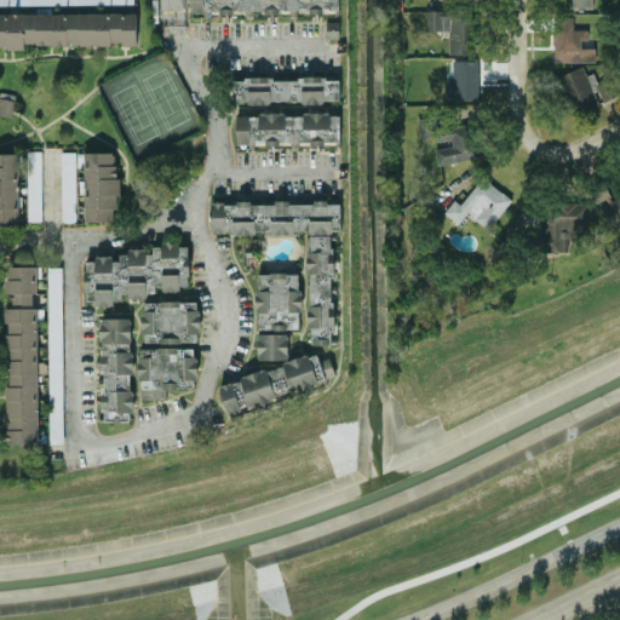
[(160,0),(159,0),(159,10),(191,9),(191,16),(339,12),(339,0),(160,0)]
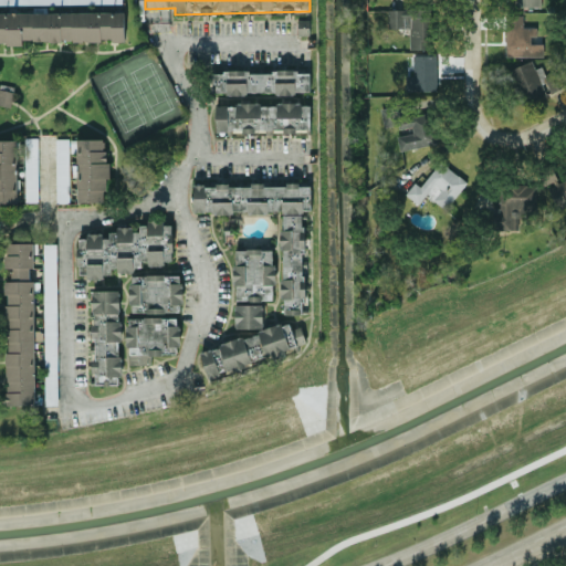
[(388,10),(388,28),(410,28),(410,49),(431,49),(430,10),(388,10)]
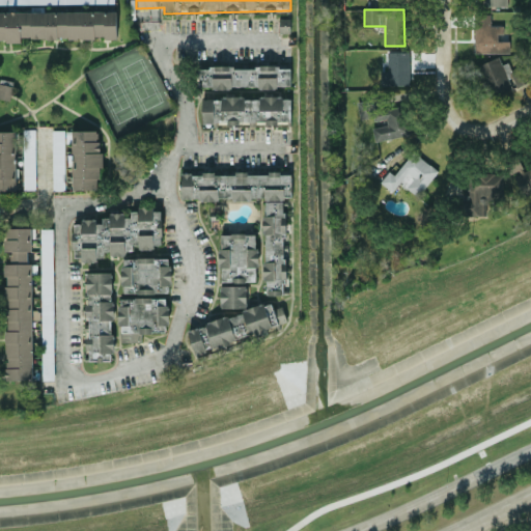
[(0,11),(0,39),(21,39),(21,38),(117,37),(117,10),(0,11)]
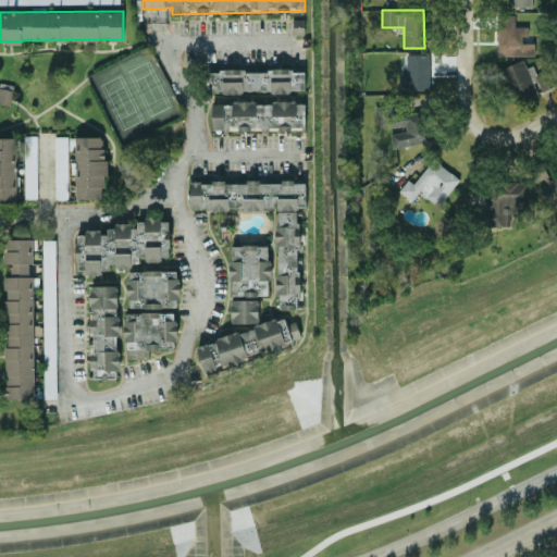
[(498,56),(534,54),(534,39),(529,39),(529,26),(515,26),(515,14),(497,15),(498,56)]
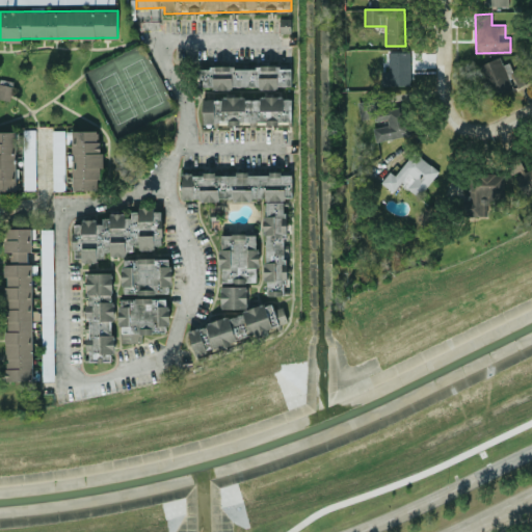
[(389,71),(381,71),(382,85),(410,84),(410,51),(389,52),(389,71)]
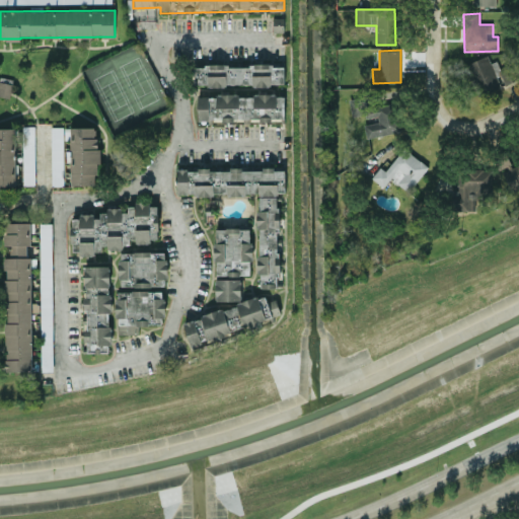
[(465,64),(477,96),(503,86),(503,85),(518,79),(513,64),(500,69),(497,61),(491,63),(488,56),(465,64)]
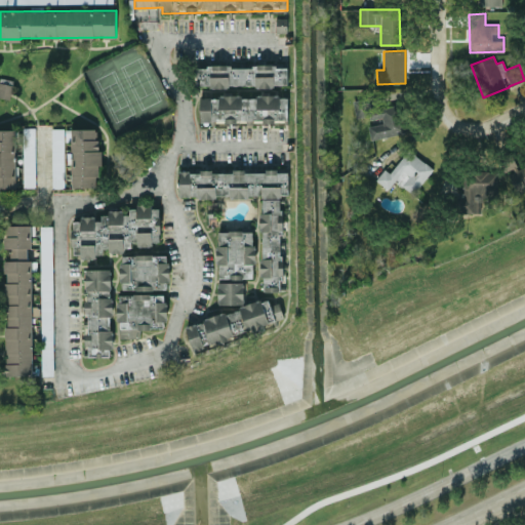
[(288,85),(287,65),(199,67),(199,87),(288,85)]
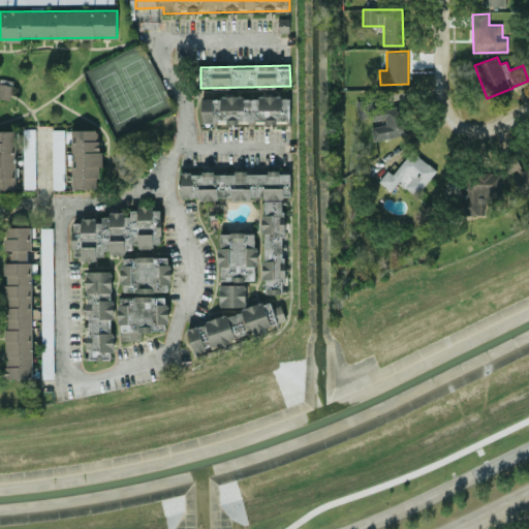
[(0,96),(0,83),(12,85),(9,99),(0,96)]
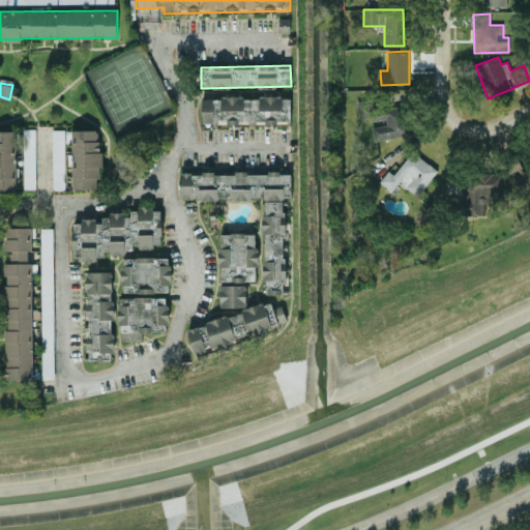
[(202,122),(290,122),(290,97),(202,96),(202,122)]
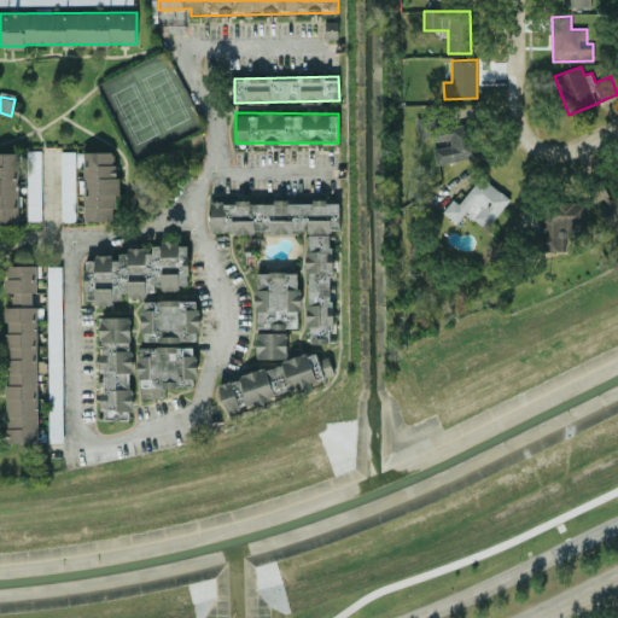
[(437,164),(474,156),(467,121),(436,128),(432,115),(415,118),(420,139),(436,135),(437,140),(449,138),(450,145),(435,149),(437,164)]
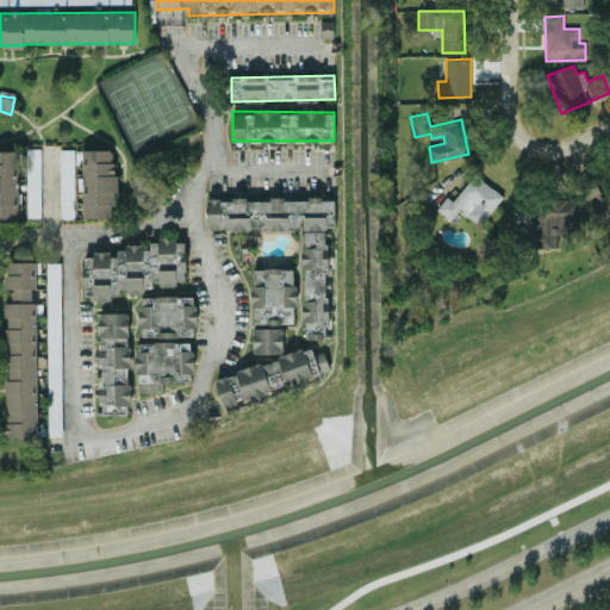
[(41,148),(26,148),(27,218),(41,217),(41,148)]
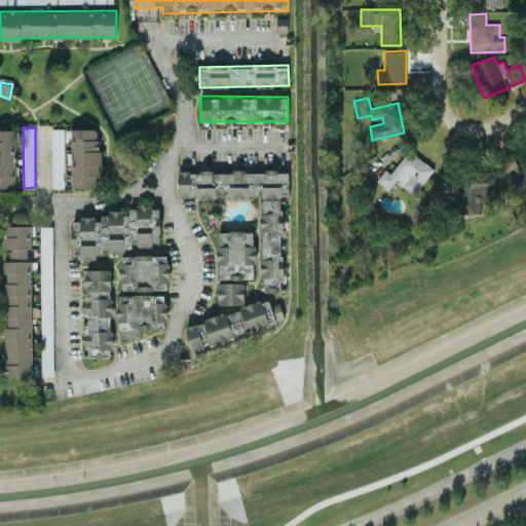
[(63,128),(51,128),(52,188),(64,188),(63,128)]
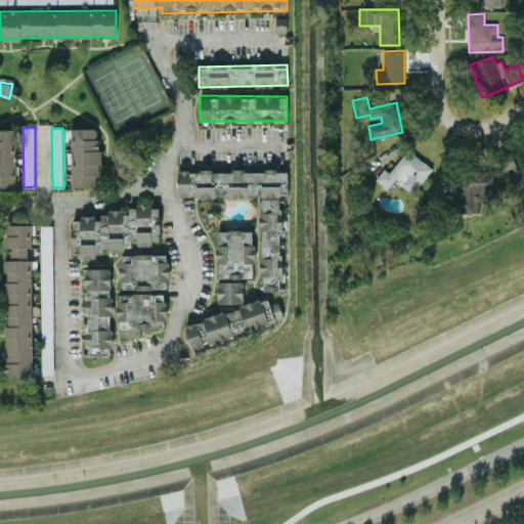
[(72,187),(99,186),(98,128),(71,129),(72,187)]
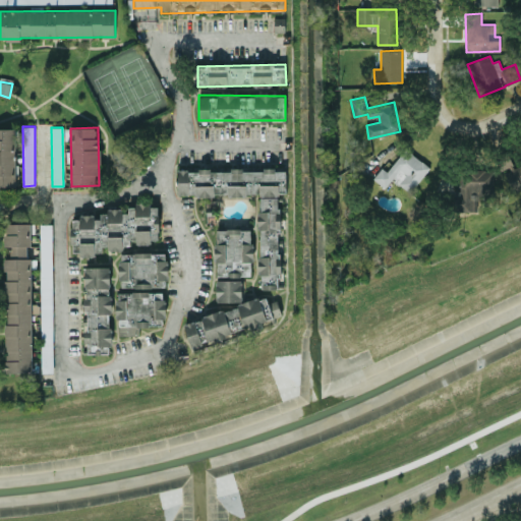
[(15,128),(0,128),(0,186),(16,186),(15,128)]
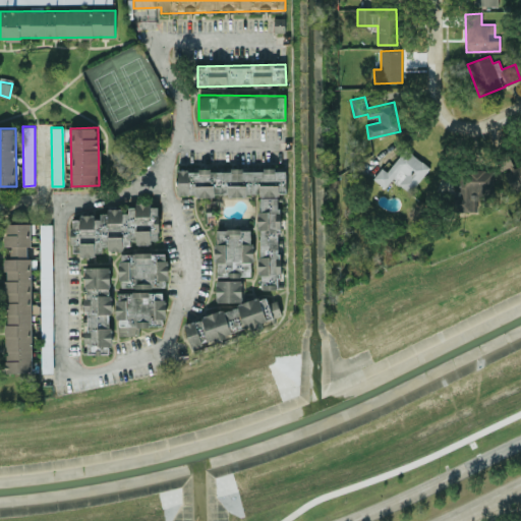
[(429,167),(405,148),(387,171),(382,167),(372,179),(385,188),(392,179),(410,192),(429,167)]
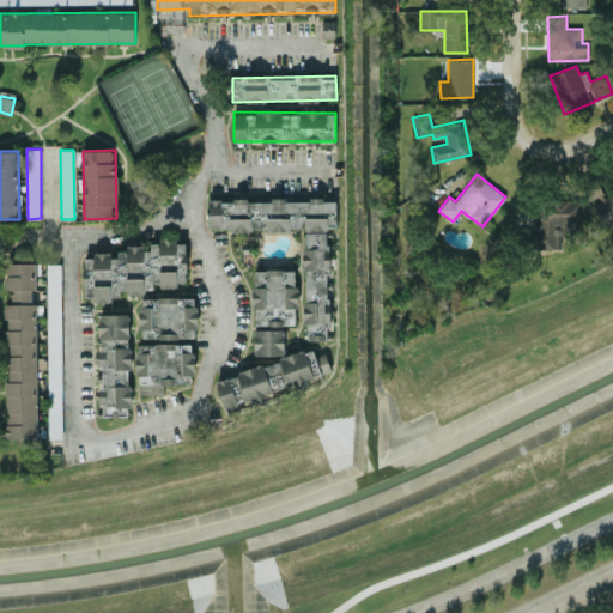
[(562,248),(562,228),(580,229),(581,200),(540,199),(540,248),(562,248)]
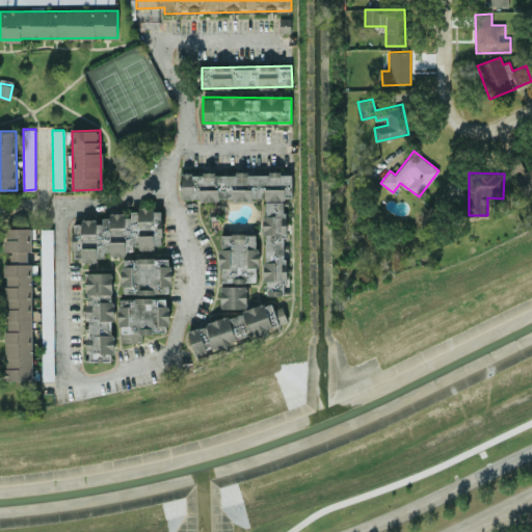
[(265,201),(265,295),(286,295),(286,197),(292,197),(292,174),(181,174),(181,200),(265,201)]
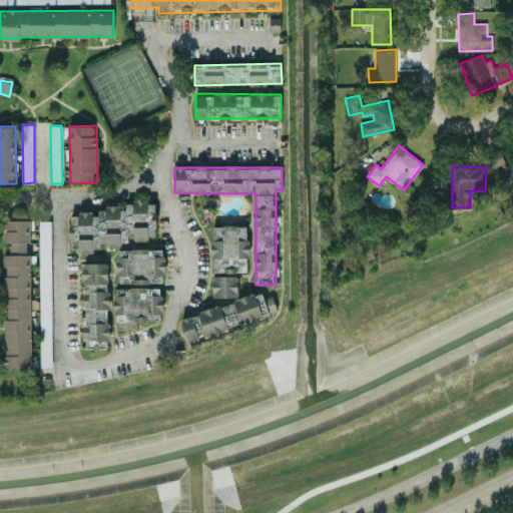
[(65,217),(73,248),(78,247),(80,253),(104,247),(104,248),(131,241),(131,242),(160,235),(151,198),(123,205),(122,202),(106,206),(106,207),(65,217)]
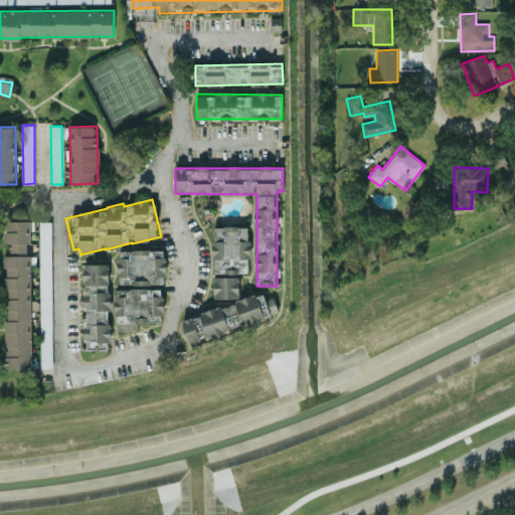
[(5,368),(32,368),(33,301),(31,301),(31,254),(30,254),(30,220),(5,220),(5,244),(10,244),(10,255),(5,255),(5,368)]
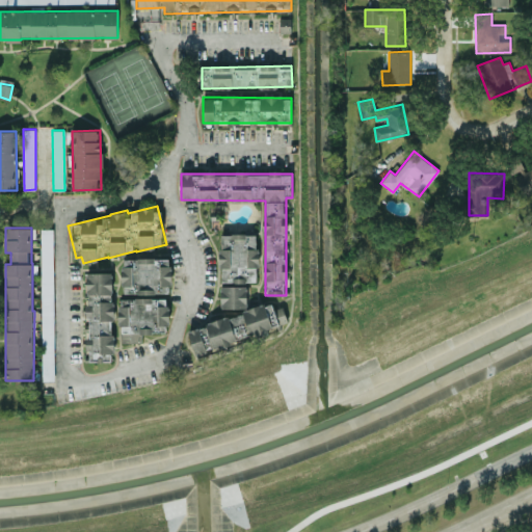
[(220,282),(257,283),(258,235),(221,234),(220,282)]
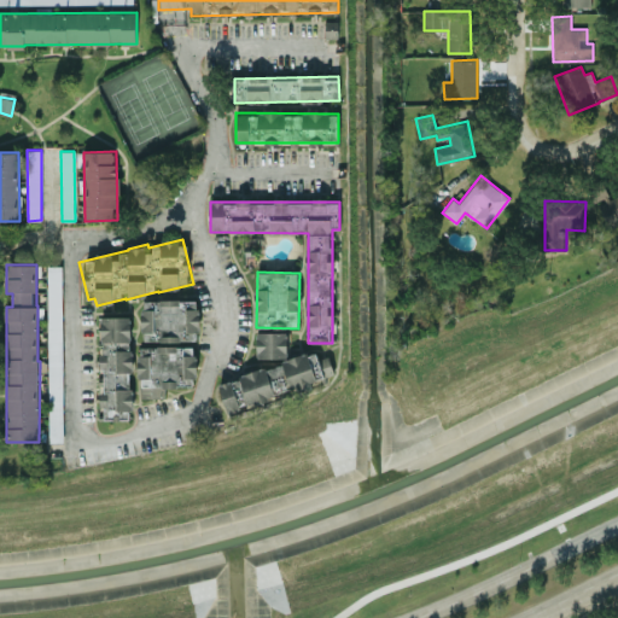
[(198,299),(141,299),(141,342),(198,340),(198,299)]
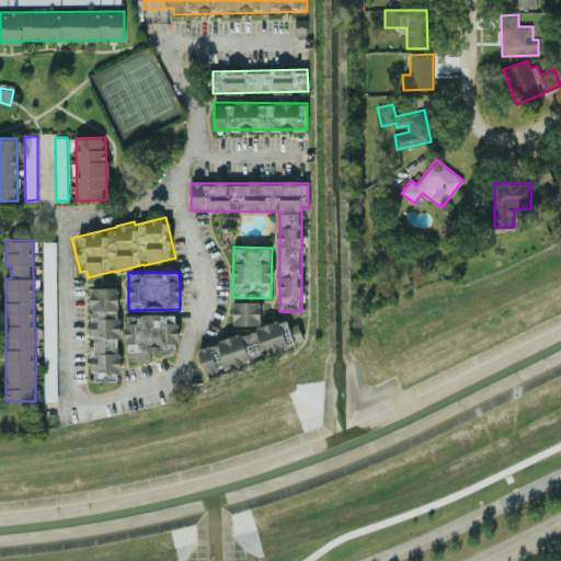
[(118,287),(91,287),(90,334),(93,334),(92,369),(94,369),(94,380),(119,381),(119,318),(117,318),(118,287)]
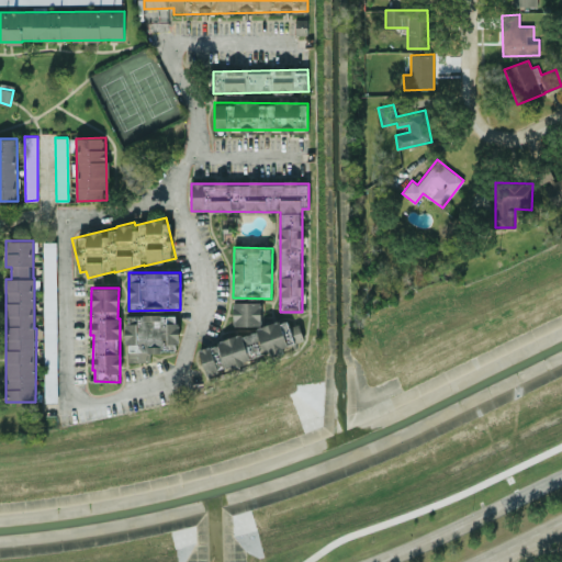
[(234,326),(261,325),(261,302),(234,302),(234,326)]
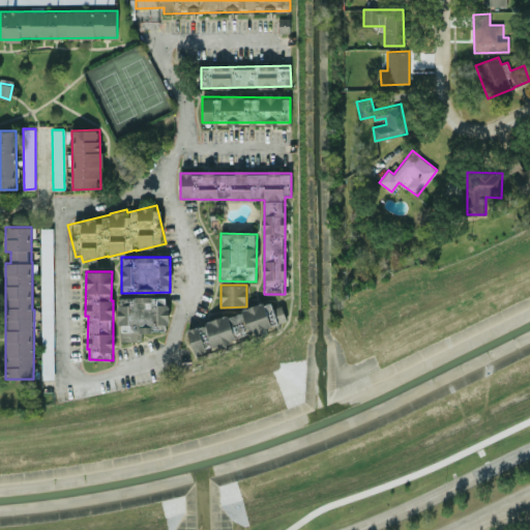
[(119,341),(142,341),(142,331),(167,332),(168,297),(119,297),(119,341)]
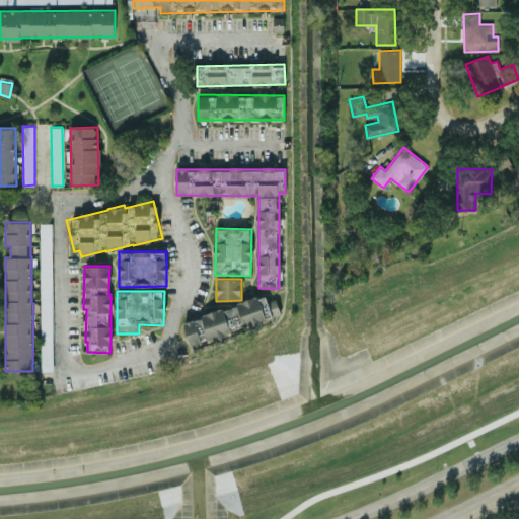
[(183,322),(190,345),(282,317),(276,298),(267,301),(266,295),(201,314),(202,317),(183,322)]
